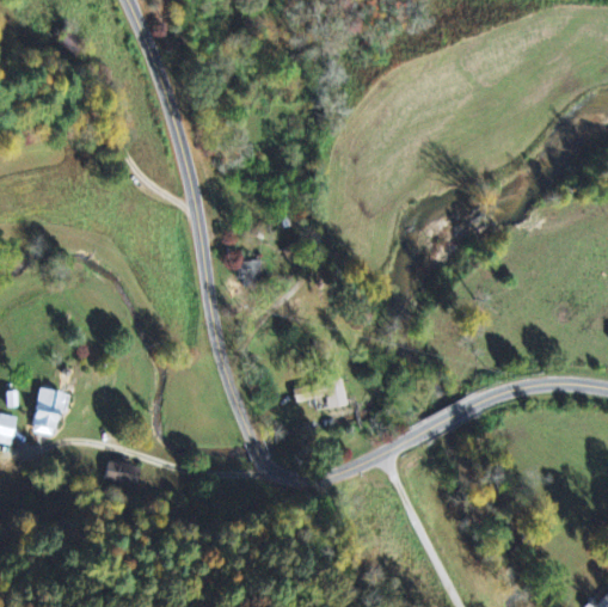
[(264,280),(263,259),(241,261),(243,280),(264,280)]
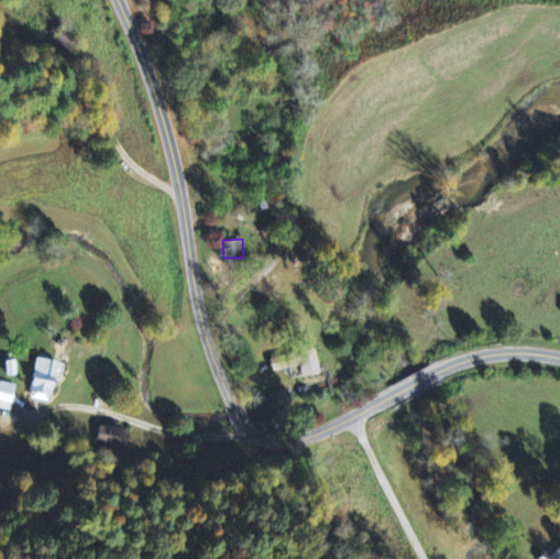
[(61,361),(35,358),(30,398),(55,402),(61,361)]
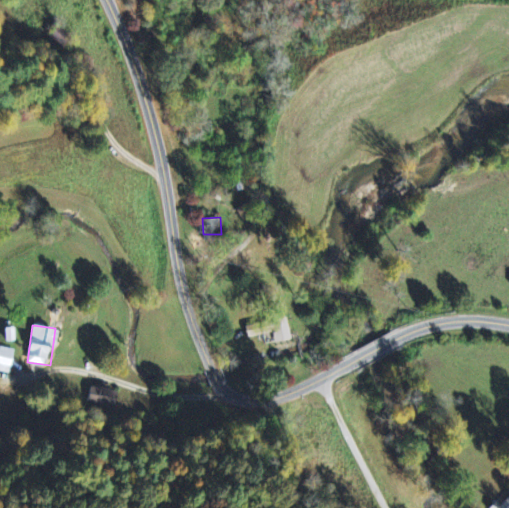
[(0,369),(11,371),(14,347),(0,345),(0,369)]
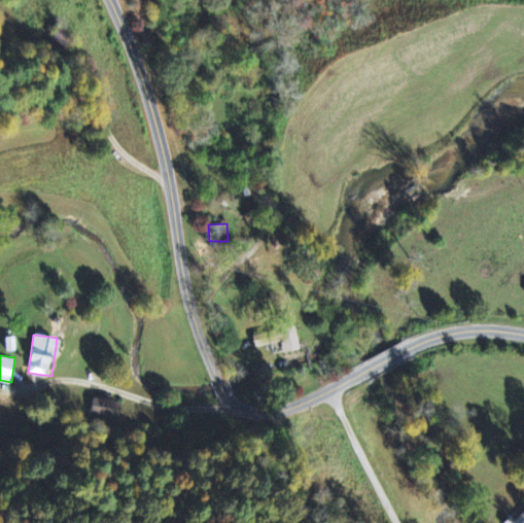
[(116,402),(86,394),(82,411),(112,418),(116,402)]
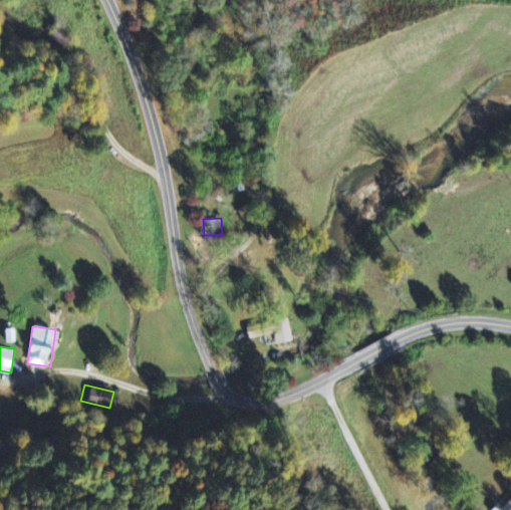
[(498,502),(491,509),(510,509),(510,497),(502,507),(498,502)]
